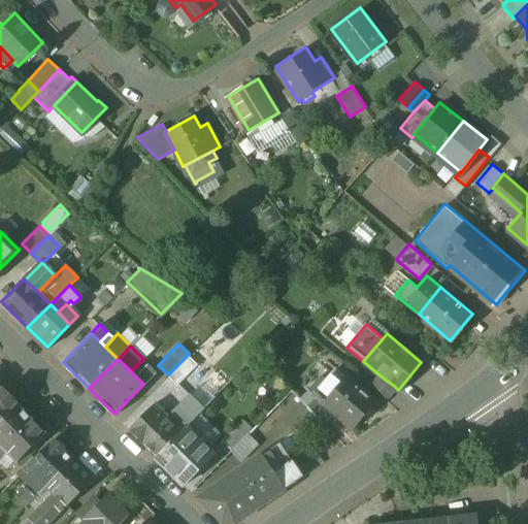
[(156,371),(146,362),(134,375),(143,384),(156,371)]
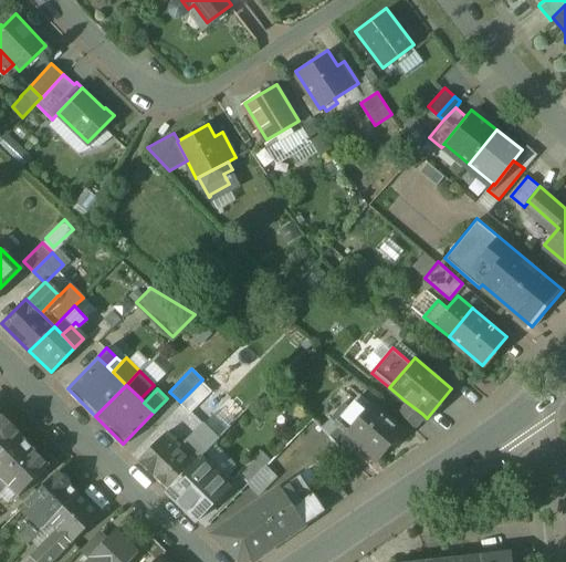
[(422,414),(405,401),(398,409),(413,425),(422,414)]
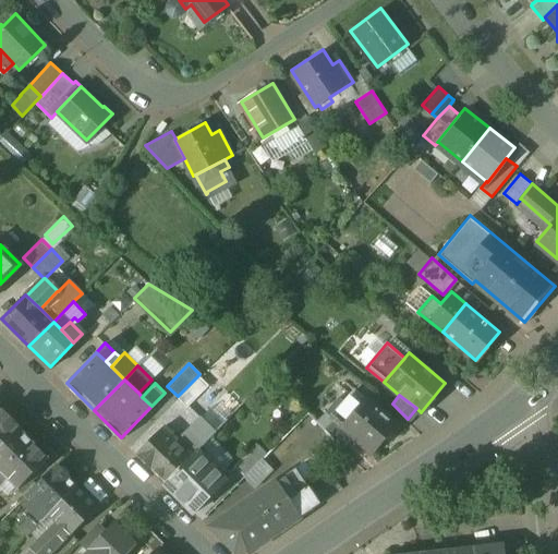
[(396,422),(364,397),(341,425),(352,434),(373,450),(396,422)]
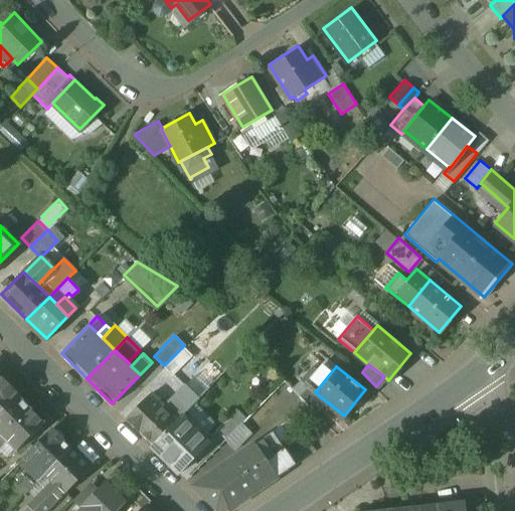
[(0,410),(17,393),(0,376),(0,410)]
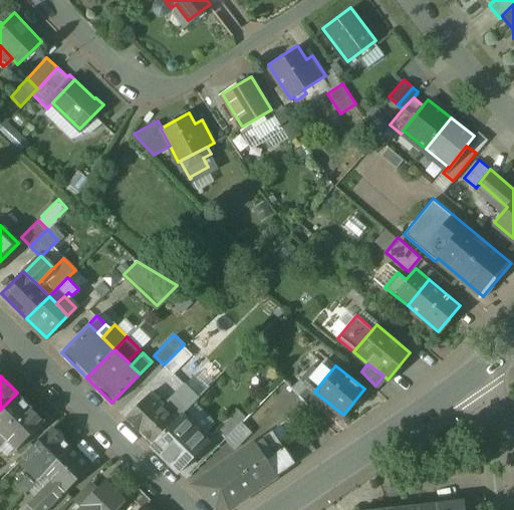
[(185,385),(173,398),(177,403),(170,410),(177,417),(197,397),(185,385)]
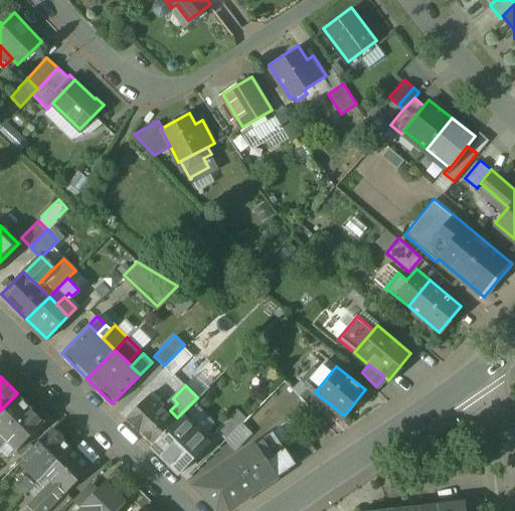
[(315,392),(308,385),(301,394),(309,403),(316,410),(325,400),(315,392)]
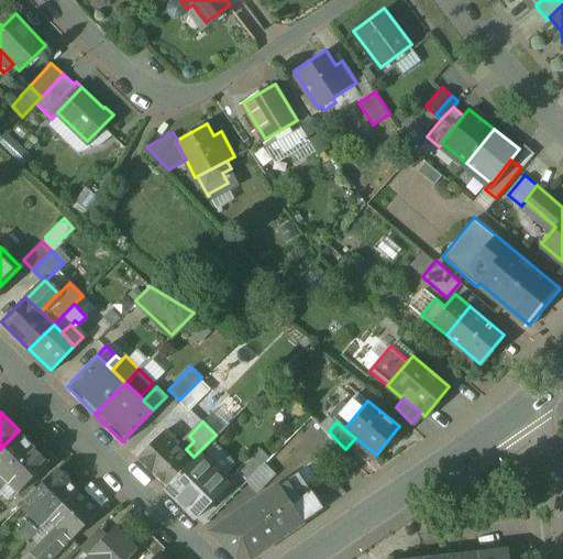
[(165,428),(138,456),(166,484),(190,460),(194,457),(186,449),(165,428)]
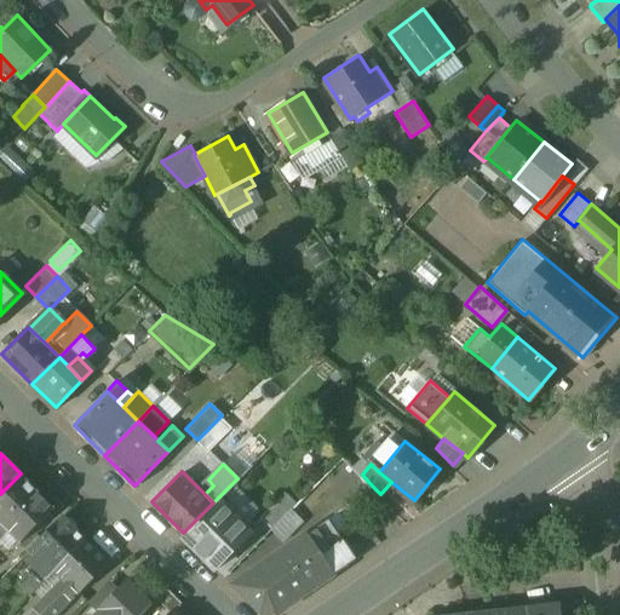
[(350,487),(337,471),(329,478),(340,489),(315,513),(322,522),(329,517),(368,487),(360,478),(350,487)]
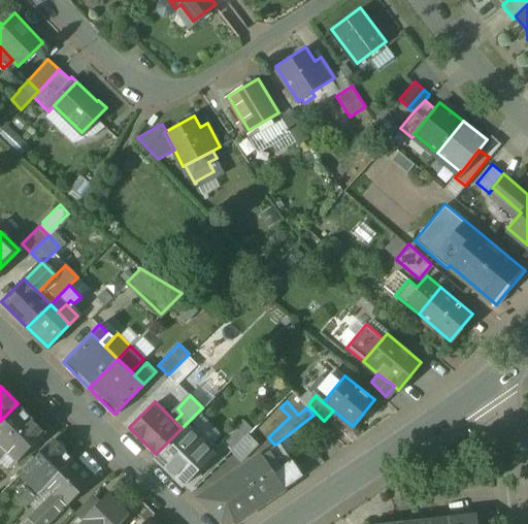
[(18,403),(0,421),(0,456),(6,450),(17,459),(44,431),(18,403)]
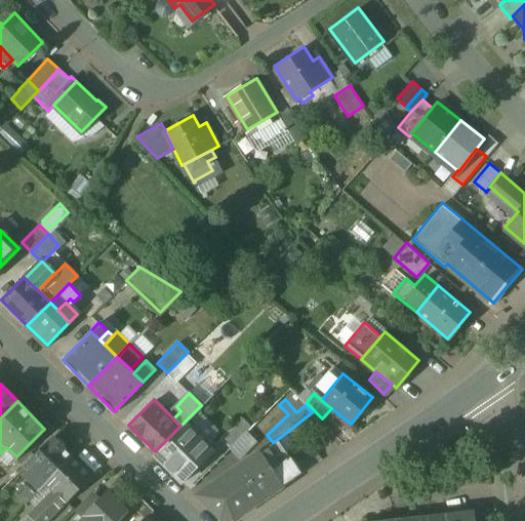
[(275,401),(248,429),(260,441),(267,435),(288,414),(279,405),(275,401)]
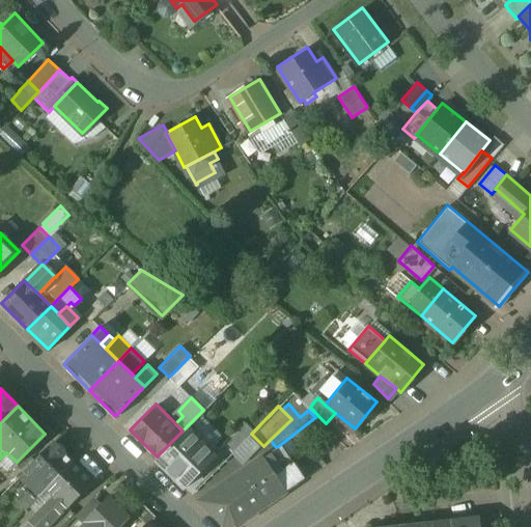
[(229,439),(219,428),(208,439),(219,449),(229,439)]
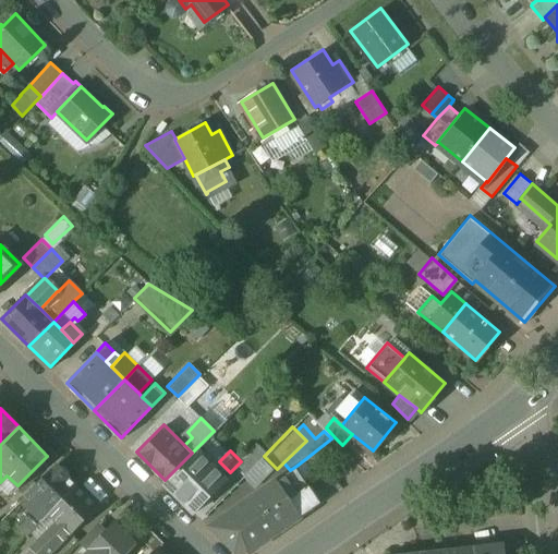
[(219,461),(213,455),(201,468),(218,484),(230,472),(219,461)]
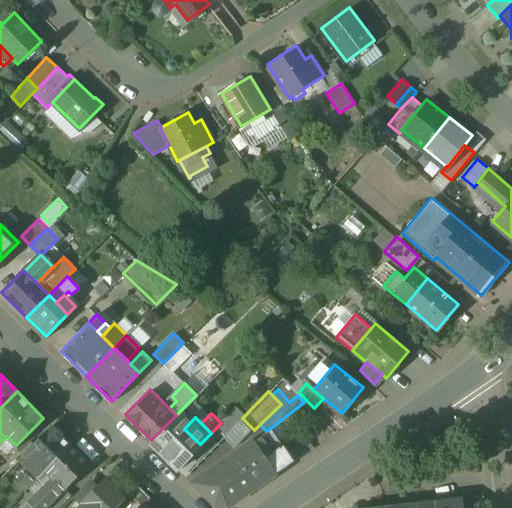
[(184,429),(173,418),(151,440),(178,466),(200,444),(184,429)]
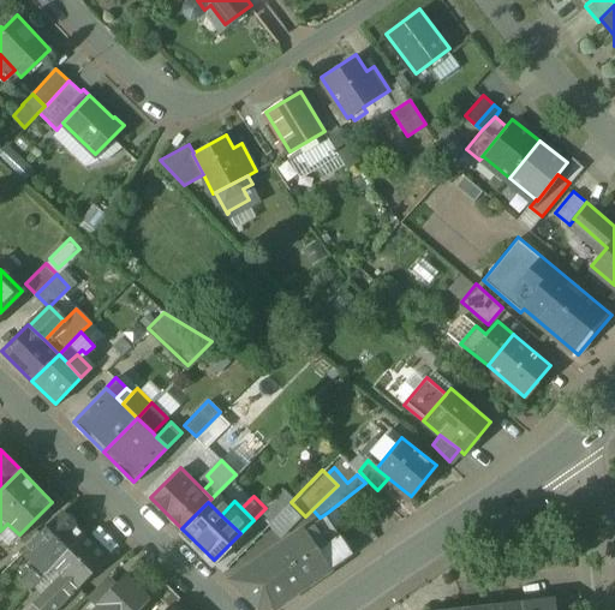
[(60,510),(23,548),(46,570),(53,563),(83,532),(75,525),(76,522),(75,516),(71,514),(67,510),(64,510),(63,510),(61,512),(60,510)]
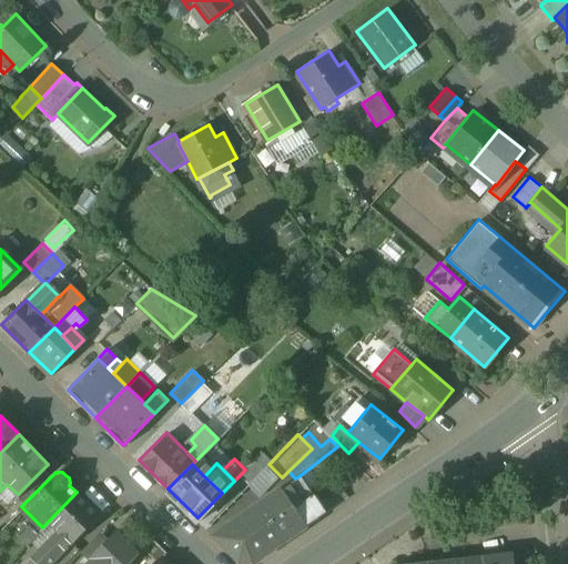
[(295,479),(263,502),(287,537),(306,524),(296,509),(308,500),(316,494),(302,474),(295,479)]
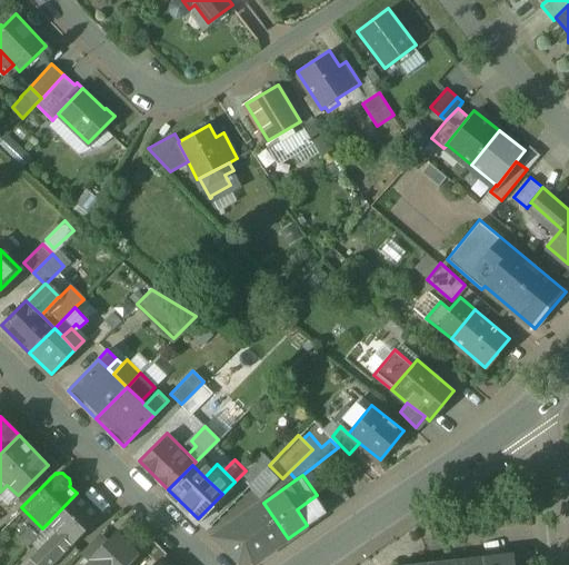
[(256,484),(252,481),(238,496),(245,506),(265,492),(258,482),(256,484)]
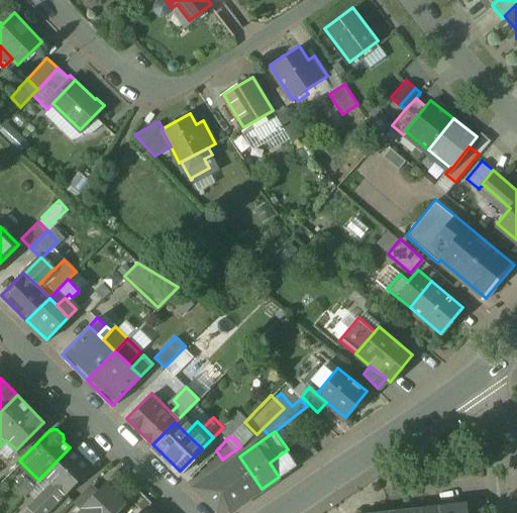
[(70,447),(44,474),(53,481),(28,505),(35,512),(44,512),(90,468),(70,447)]
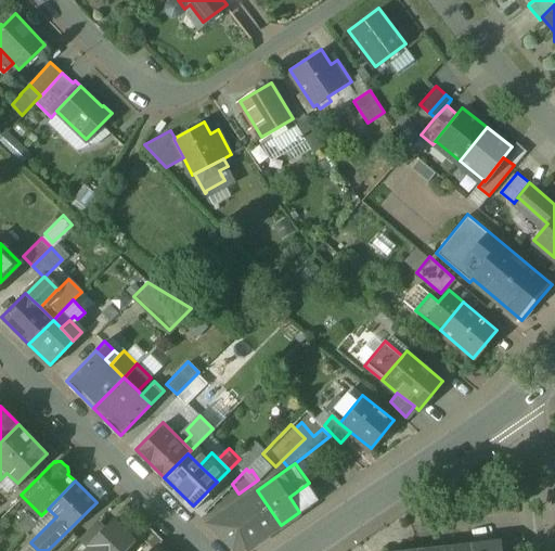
[(312,503),(301,488),(289,497),(299,512),(312,503)]
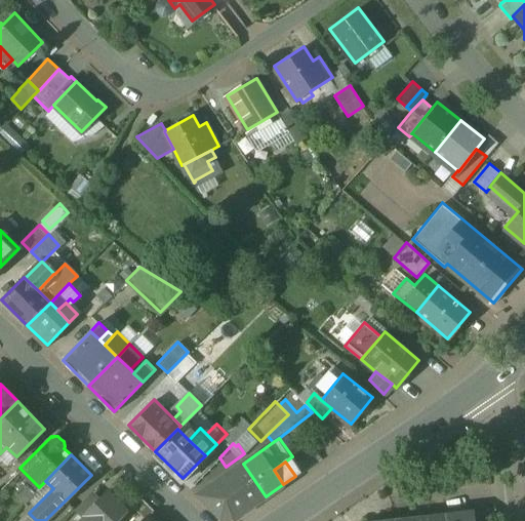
[(243,464),(198,494),(219,517),(234,518),(266,496),(243,464)]
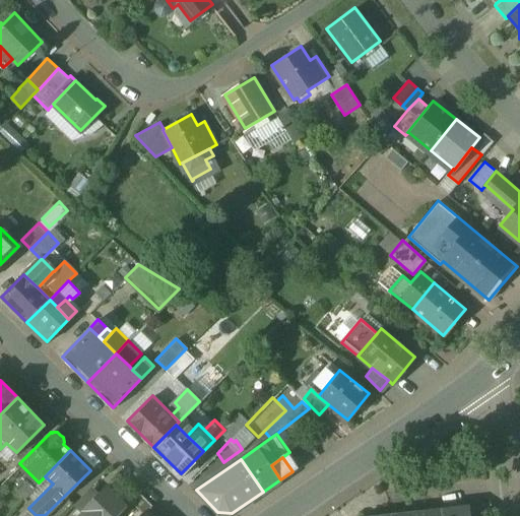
[(30,480),(21,481),(15,489),(24,498),(36,486),(30,480)]
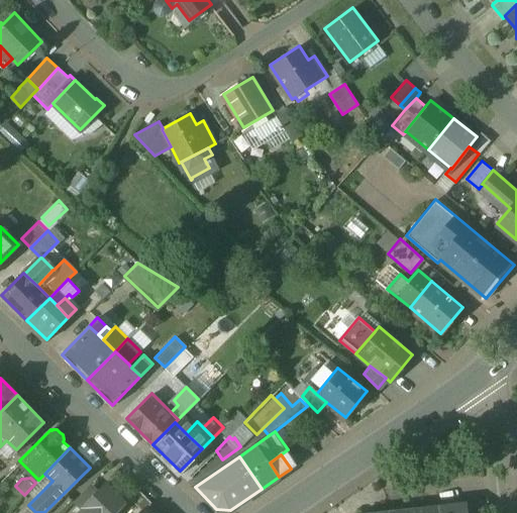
[(105,484),(82,508),(87,512),(115,512),(125,503),(105,484)]
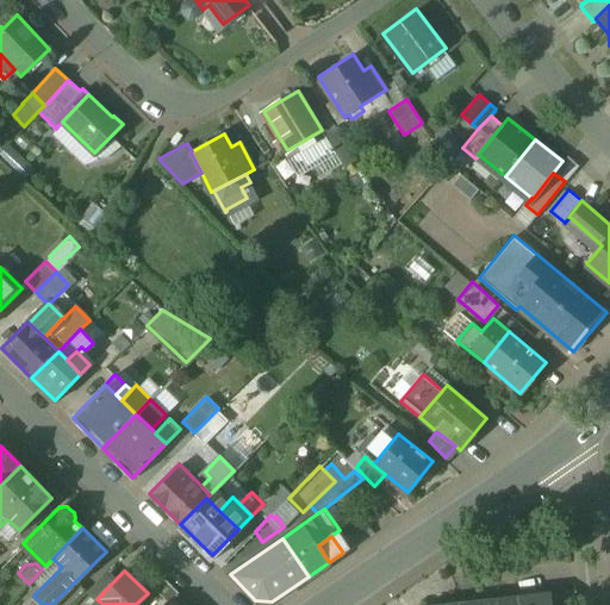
[(136,604),(163,604),(172,597),(157,582),(148,593),(136,604)]
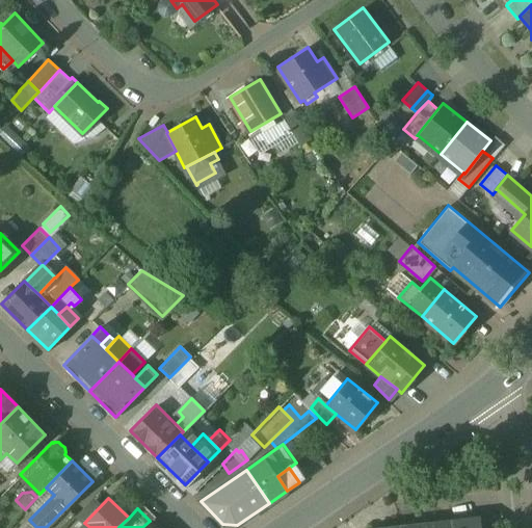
[(480,527),(502,527),(501,515),(479,517),(480,527)]
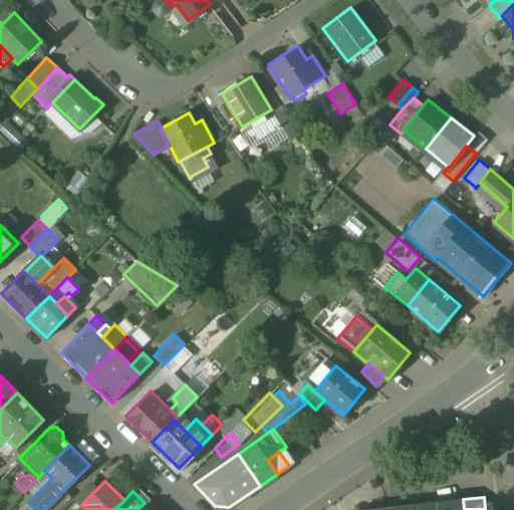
[(464,509),(463,499),(436,503),(437,509),(464,509)]
